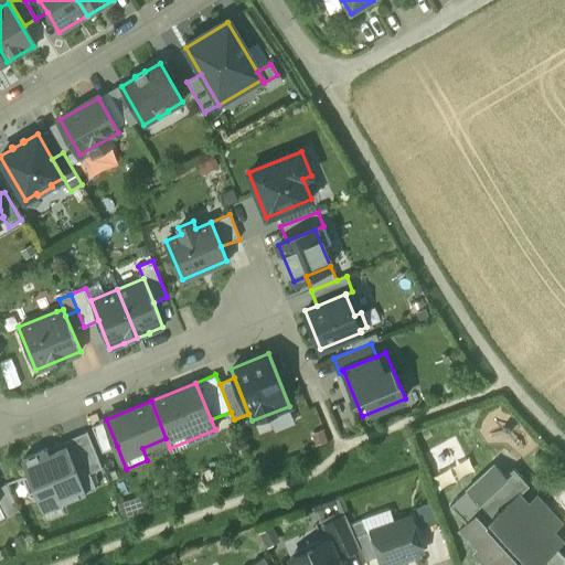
[(117,446),(106,419),(92,426),(103,451),(117,446)]
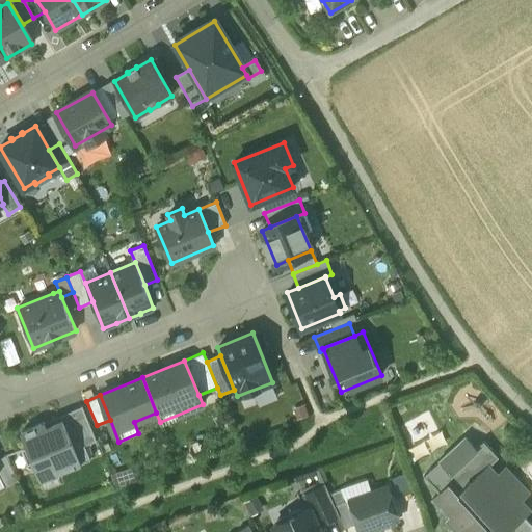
[(84,410),(62,420),(75,449),(84,446),(96,441),(84,410)]
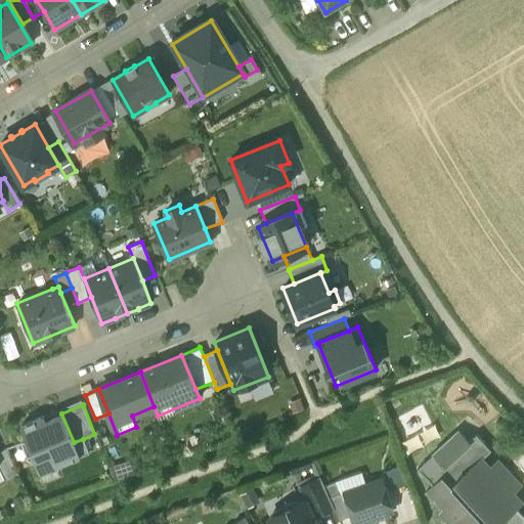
[(74,442),(61,413),(44,421),(43,417),(20,426),(39,473),(80,456),(88,452),(83,439),(74,442)]
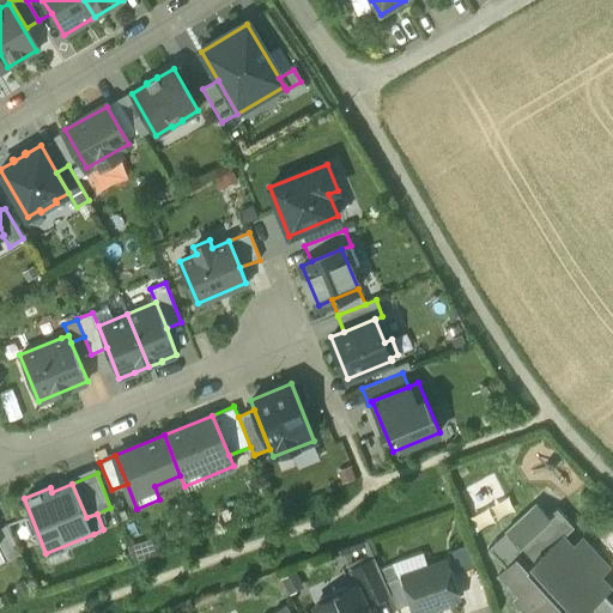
[(505,566),(498,574),(517,595),(514,599),(527,612),(612,612),(612,602),(604,594),(611,587),(600,575),(610,566),(582,536),(572,545),(564,535),(575,526),(557,508),(548,516),(536,503),(487,548),(505,566)]
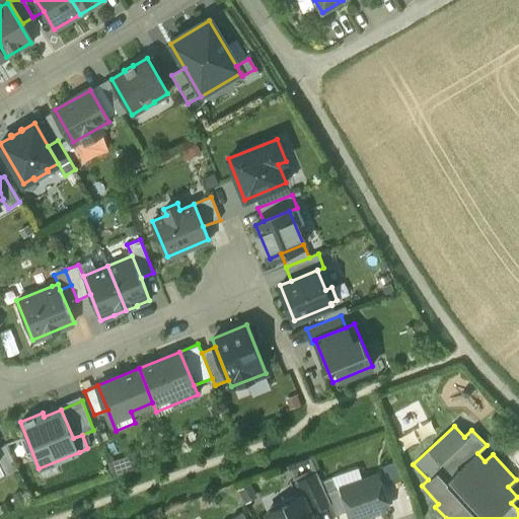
[(310,512),(311,511),(330,503),(317,472),(295,482),(302,496),(303,496),(310,512)]
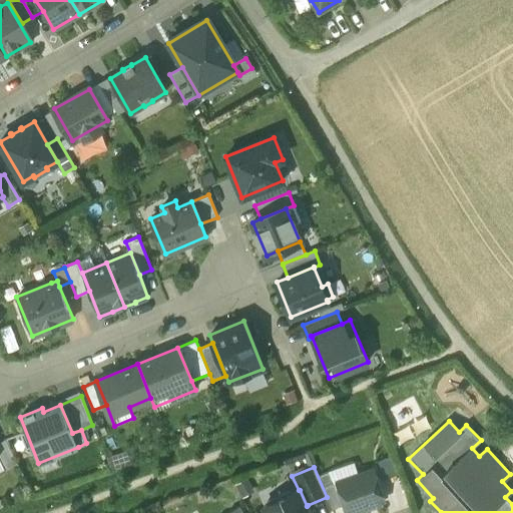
[(337,482),(347,512),(385,499),(374,469),(337,482)]
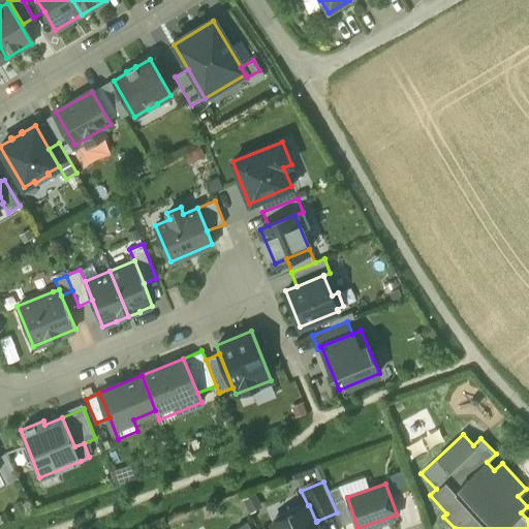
[(308,505),(272,522),(275,528),(320,528),(317,521),(316,522),(309,505),(308,505)]
